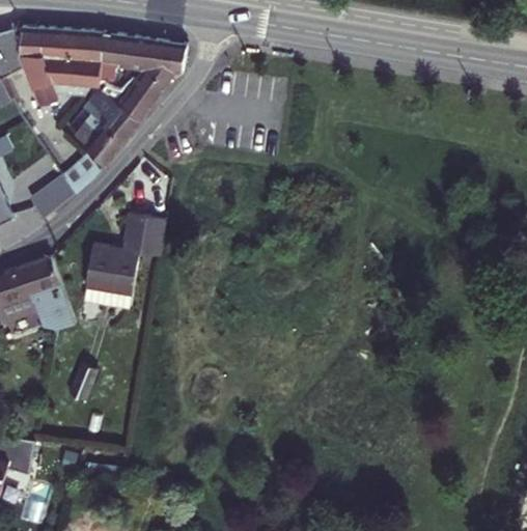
[(8,28),(0,30),(0,75),(16,68),(10,56),(15,28),(8,28)]
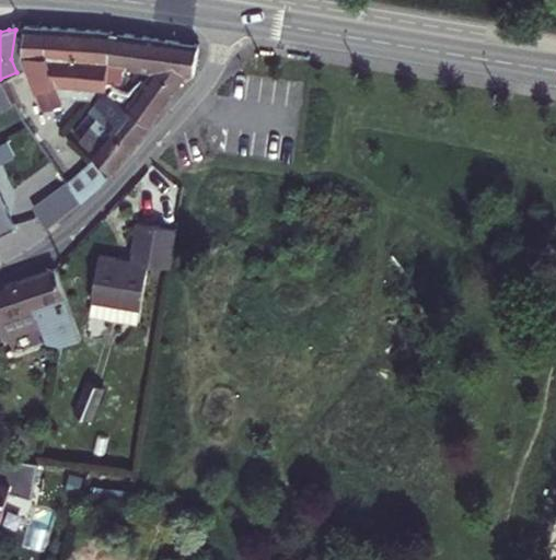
[(82,33),(15,30),(11,59),(16,72),(35,117),(51,109),(47,102),(55,98),(49,85),(50,83),(96,90),(97,84),(106,36),(82,33)]
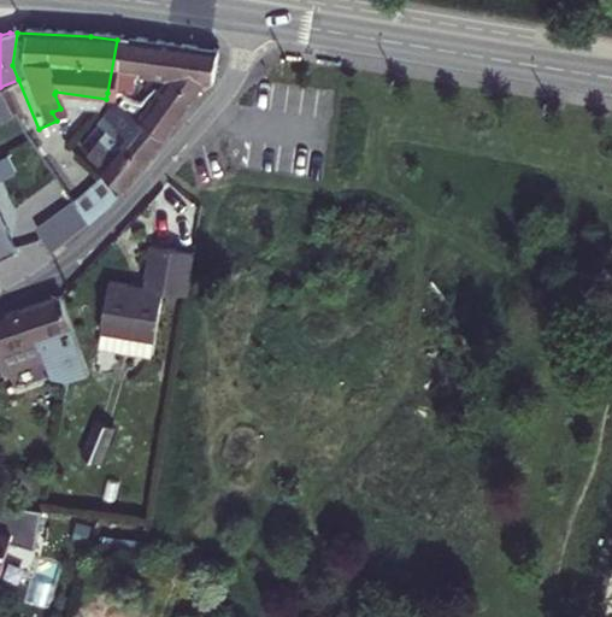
[(204,51),(117,40),(107,93),(123,97),(127,76),(147,80),(145,94),(140,99),(146,104),(170,121),(192,90),(196,93),(202,84),(210,53),(204,51)]
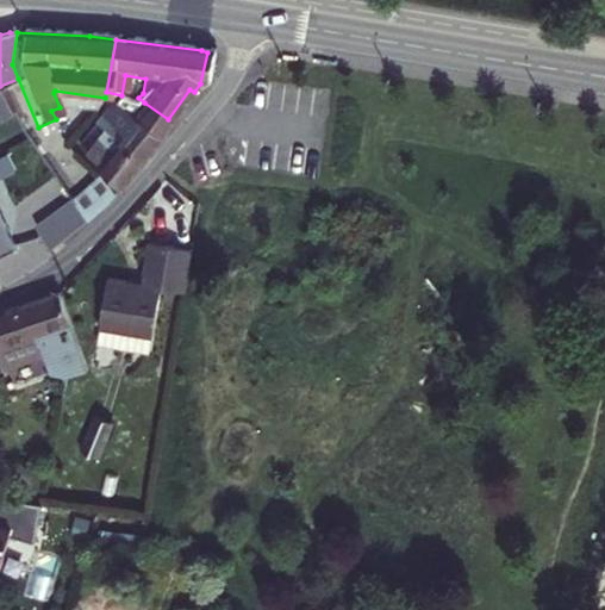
[(153,141),(168,119),(144,103),(132,116),(113,103),(110,107),(128,122),(153,141)]
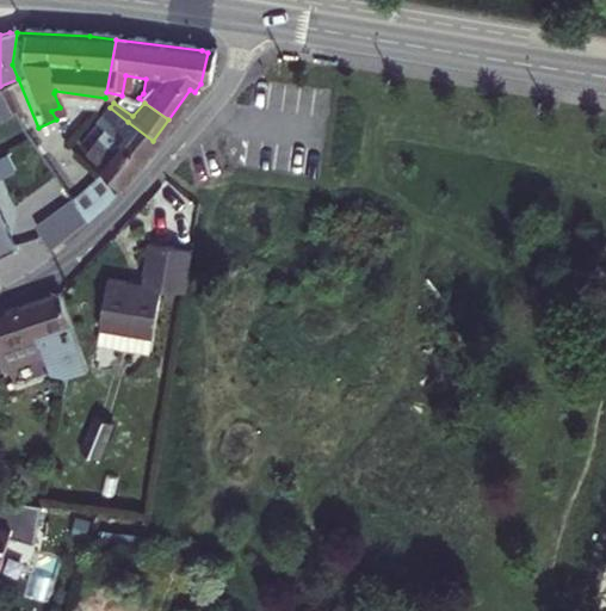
[(135,165),(153,141),(128,122),(115,140),(96,124),(91,130),(135,165)]
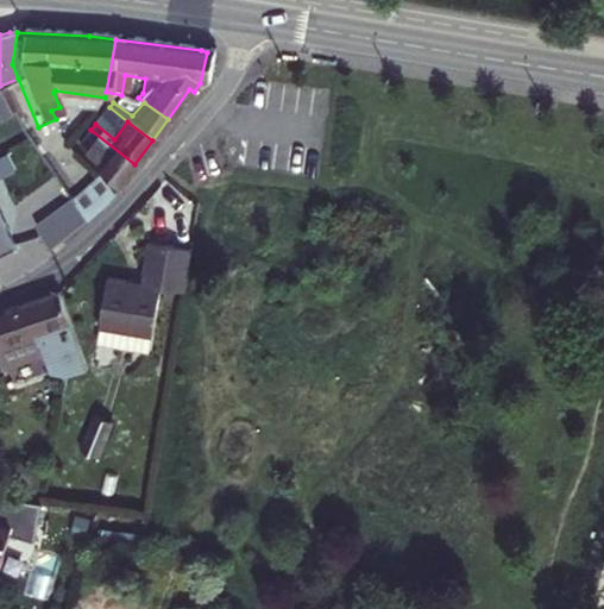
[(114,189),(134,164),(90,130),(85,138),(104,152),(90,169),(98,175),(114,189)]
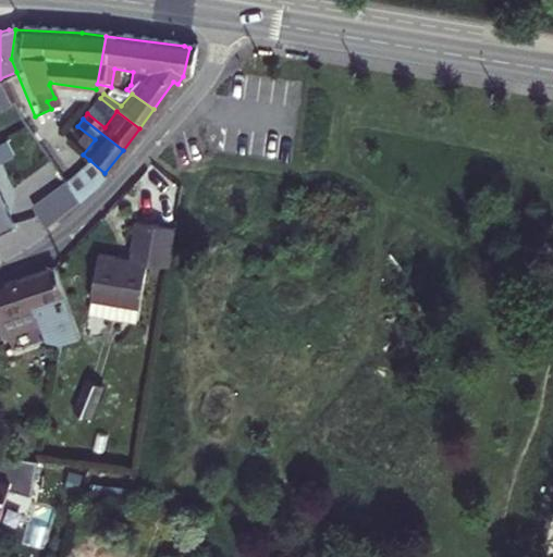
[(71,205),(105,173),(89,160),(57,185),(71,205)]
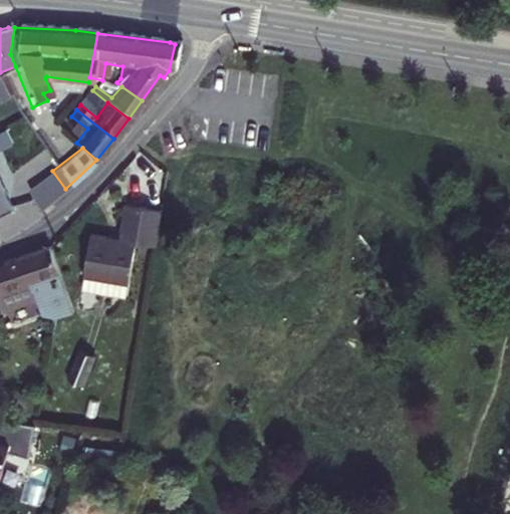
[(36,217),(65,189),(52,171),(24,194),(36,217)]
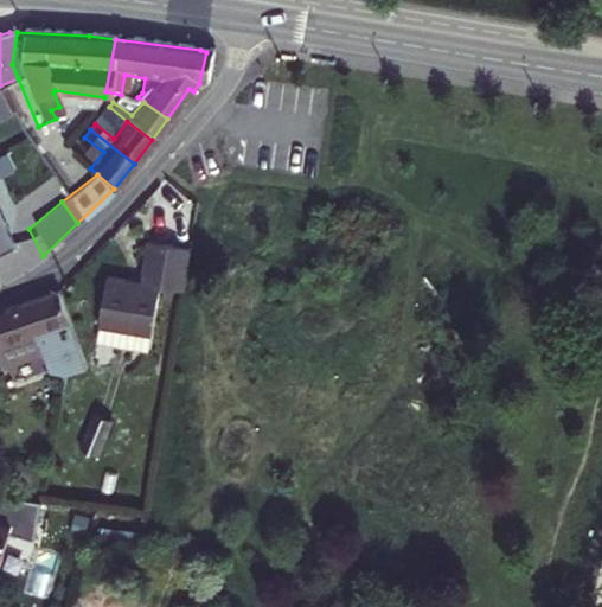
[(0,251),(17,243),(0,208),(0,251)]
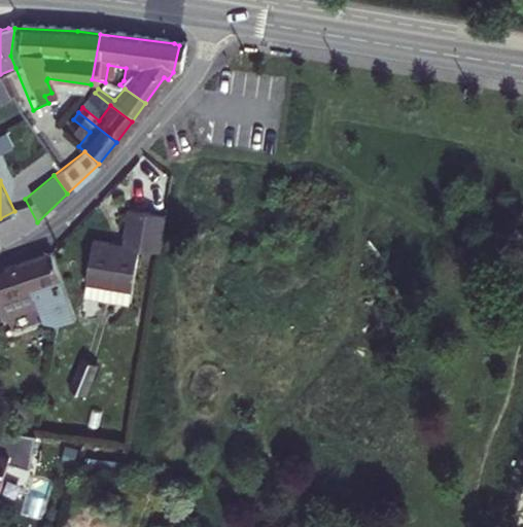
[(120,247),(94,242),(83,296),(128,306),(138,251),(153,254),(160,217),(128,211),(120,247)]
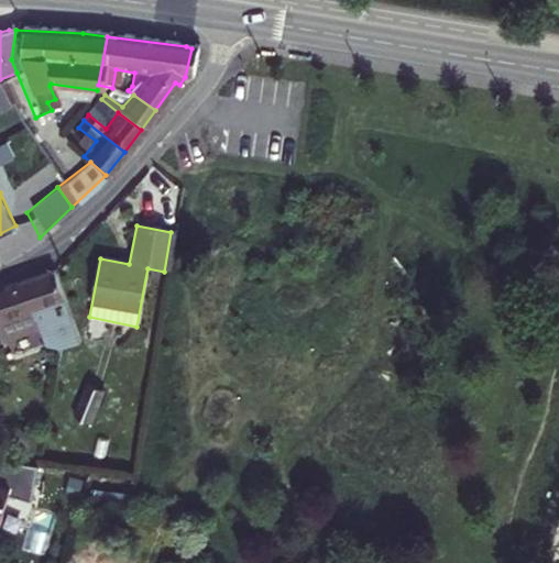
[(40,324),(46,341),(77,329),(55,265),(3,286),(4,288),(0,290),(0,331),(3,339),(40,324)]
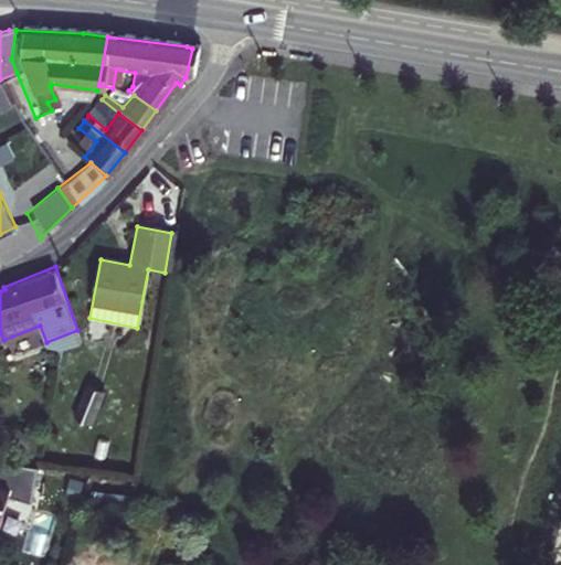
[(94,396),(83,393),(72,423),(83,426),(94,396)]
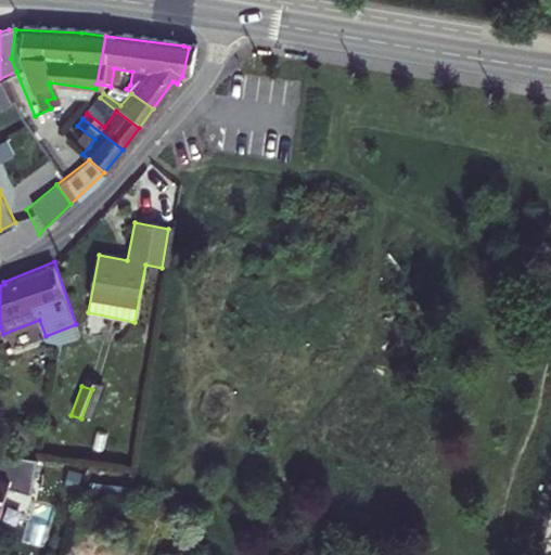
[(111,396),(92,389),(81,418),(99,426),(111,396)]
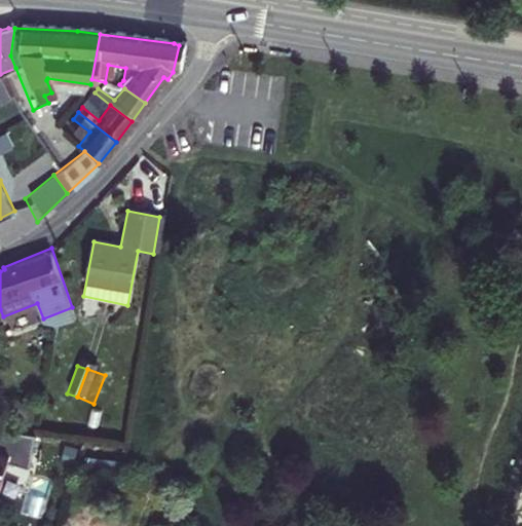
[(27,471),(32,437),(0,431),(0,488),(6,464),(27,471)]
